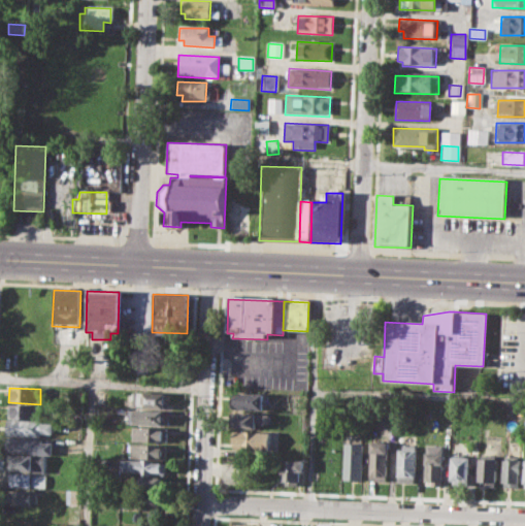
[(132,394),(163,394),(163,409),(131,408),(132,394)]
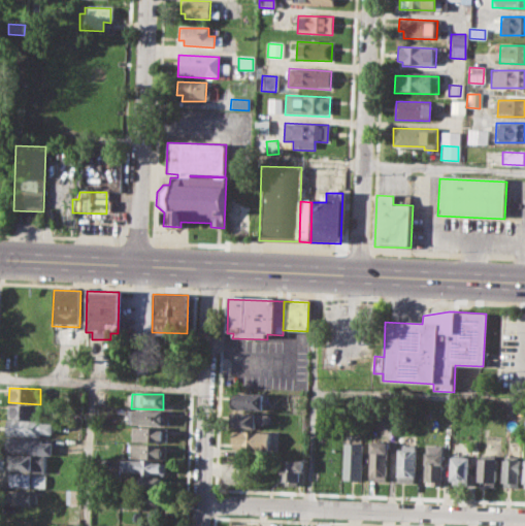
[(234,395),(263,396),(262,412),(233,409),(234,395)]
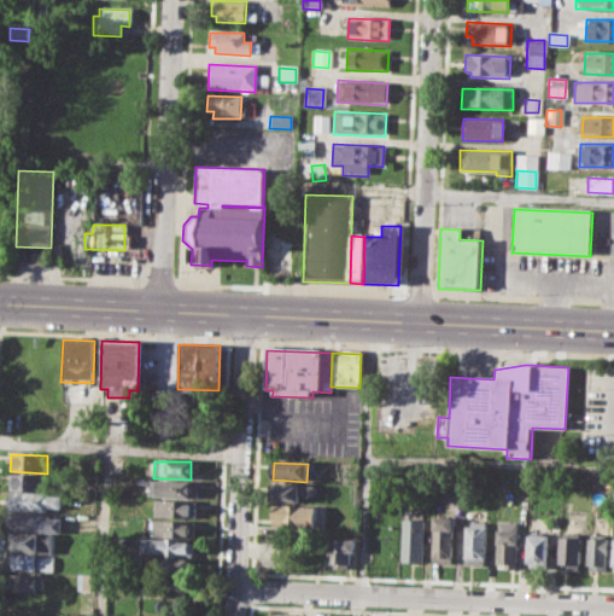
[(10,475),(47,477),(46,492),(9,489),(10,475)]
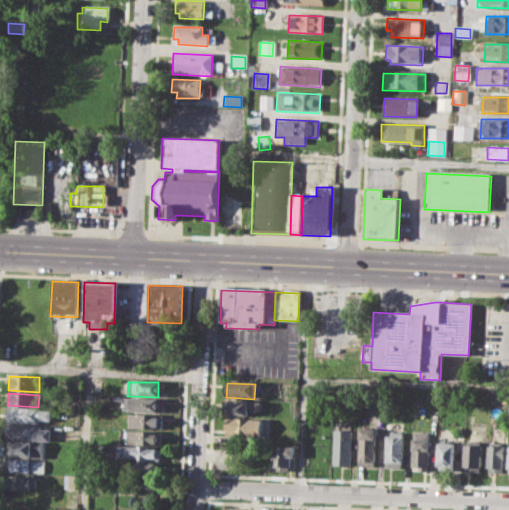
[(128,399),(159,400),(158,414),(122,412),(122,403),(128,403),(128,399)]
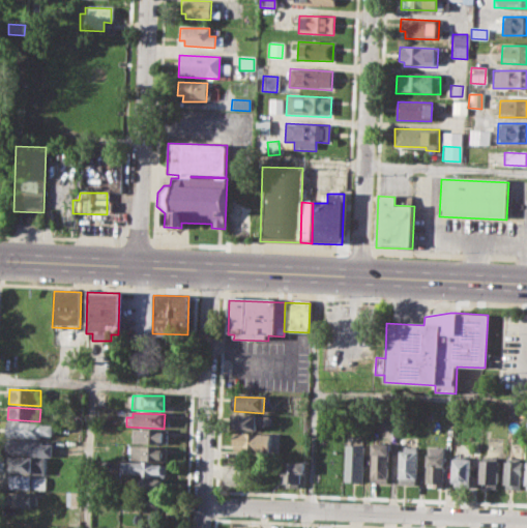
[(233,415),(269,417),(269,427),(258,427),(257,432),(233,431),(233,415)]
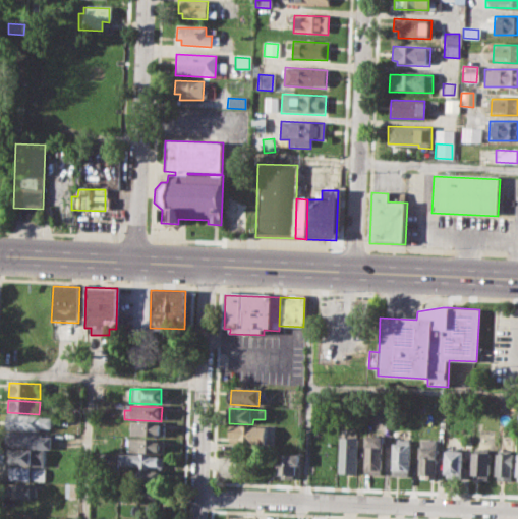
[(6,415),(51,417),(50,428),(38,427),(38,431),(6,429),(6,415)]
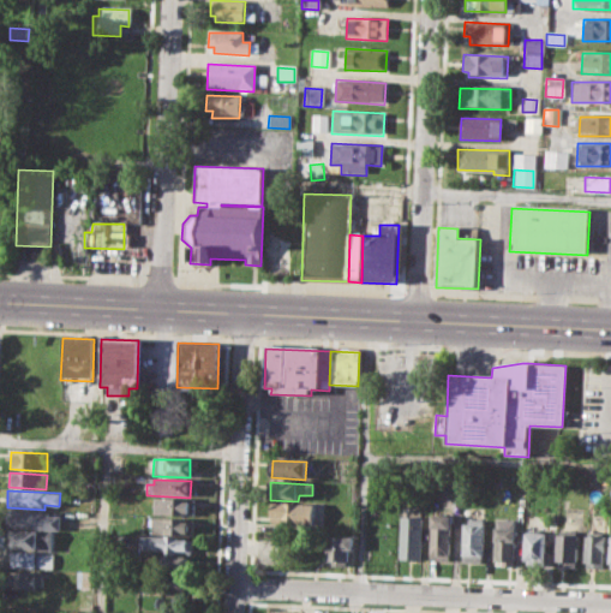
[(154,499),(191,500),(191,517),(154,516),(154,499)]
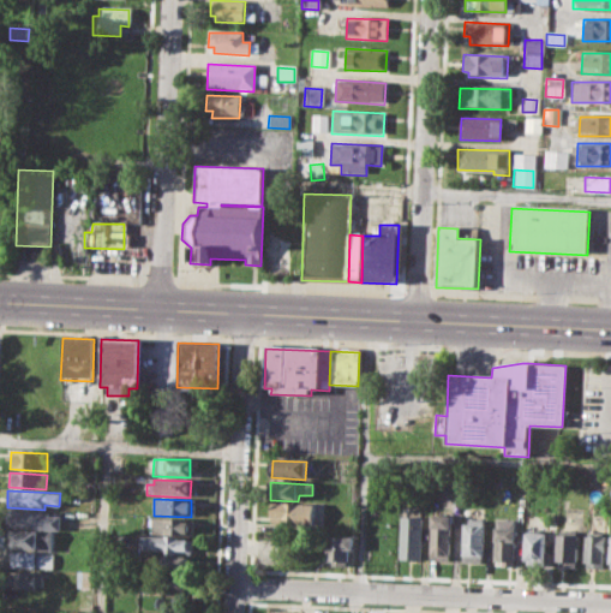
[(269,504),(313,505),(312,527),(269,525),(269,504)]
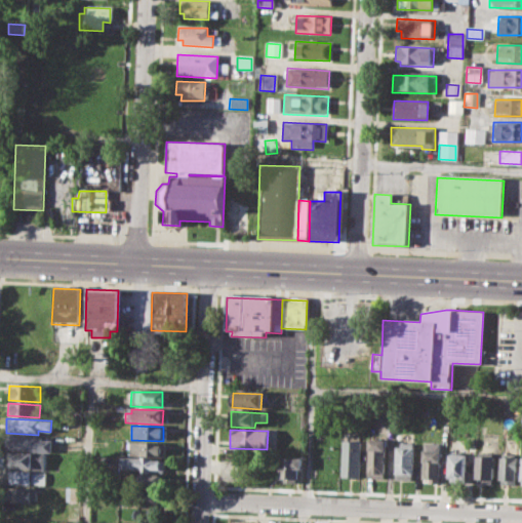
[(5,437),(40,439),(40,442),(50,442),(50,453),(28,452),(28,449),(4,448),(5,437)]
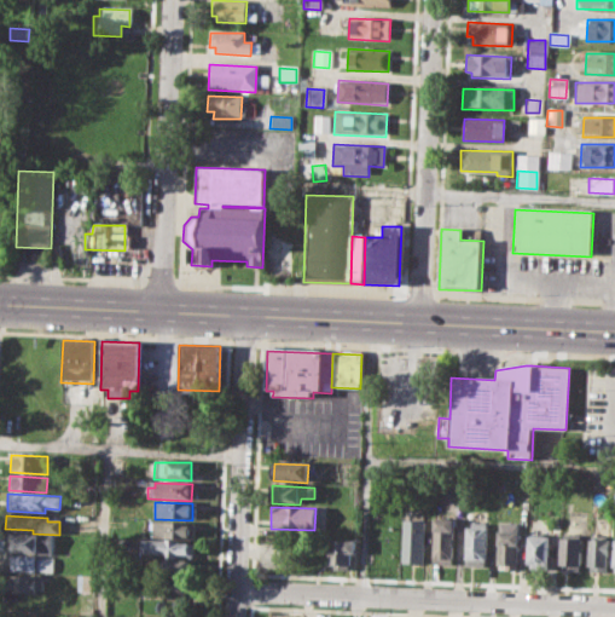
[(431,518),(451,519),(450,566),(430,565),(431,518)]
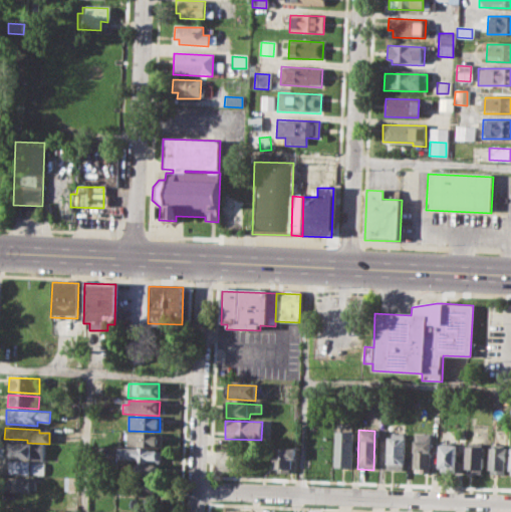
[(330,432),(351,433),(350,469),(329,468),(330,432)]
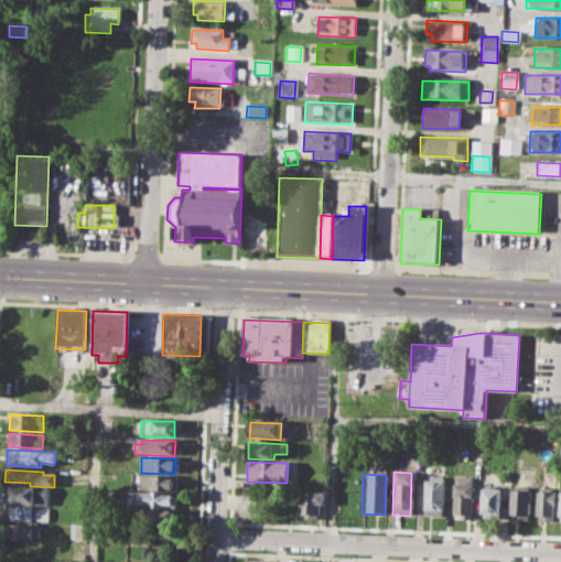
[(138,475),(174,477),(174,492),(137,489),(138,475)]
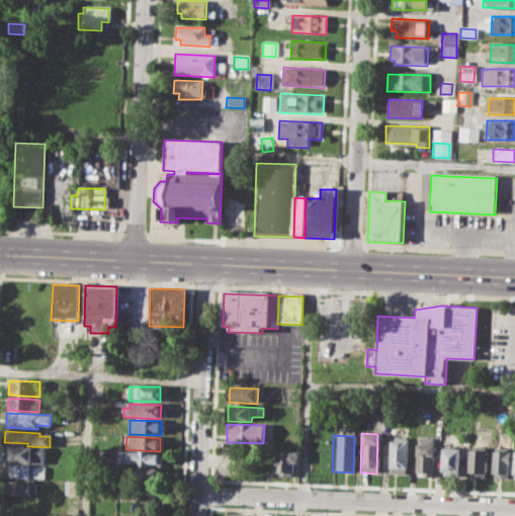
[(387,441),(392,442),(393,437),(405,438),(403,476),(385,475),(387,441)]
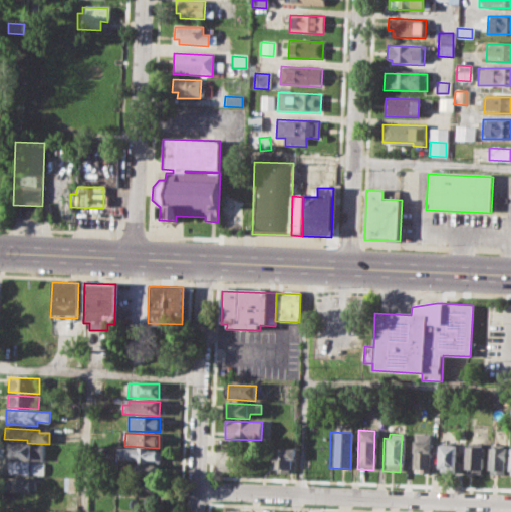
[(411,435),(430,435),(428,475),(417,474),(417,469),(410,469),(411,435)]
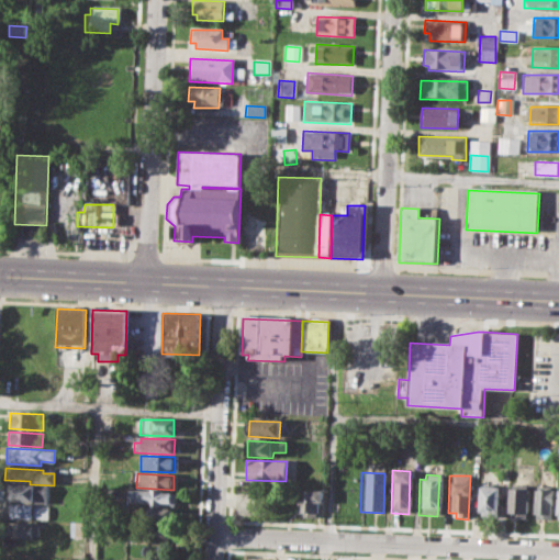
[(4,485),(47,486),(46,504),(3,502),(4,485)]
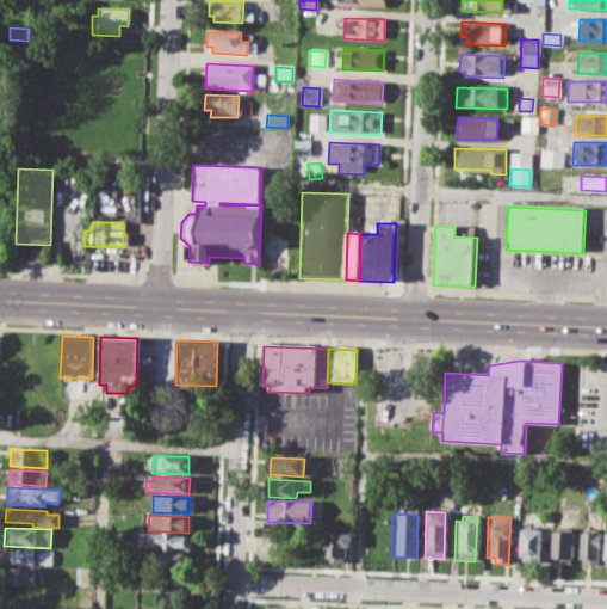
[(519,530),(540,531),(539,565),(518,564),(519,530)]
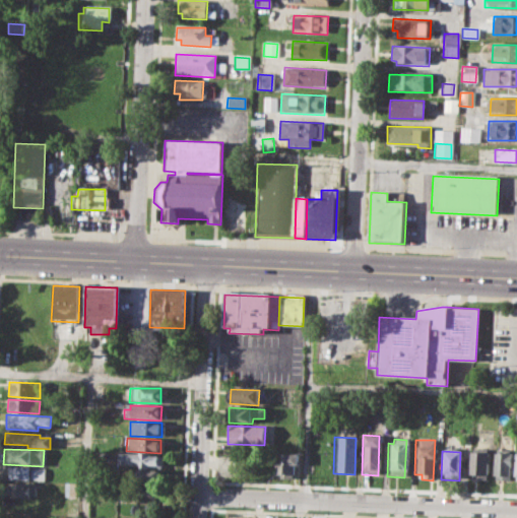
[(469,452),(487,453),(486,481),(468,480),(469,452)]
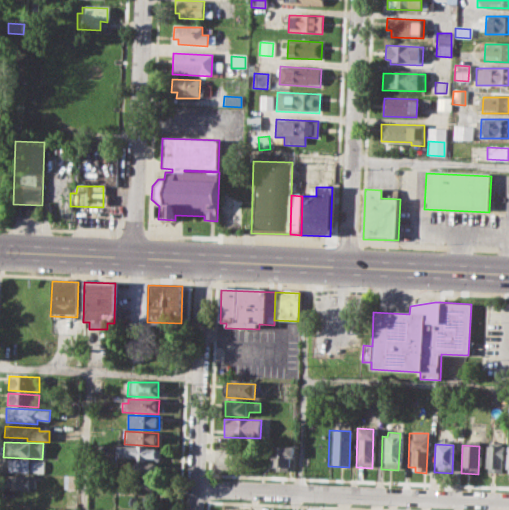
[(270,446),(294,447),(293,460),(289,459),(288,469),(269,468),(270,446)]
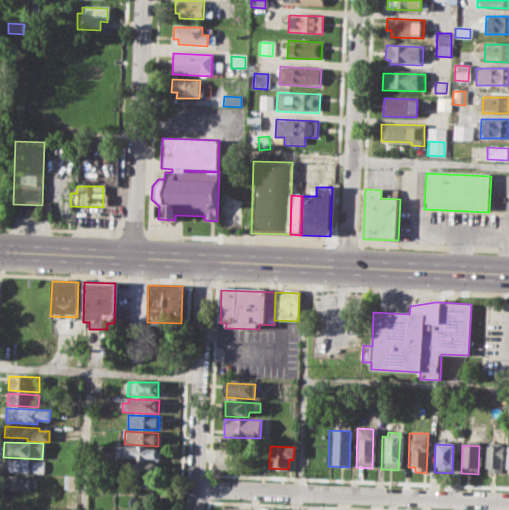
[(115,447),(158,449),(158,462),(136,462),(136,458),(115,457),(115,447)]
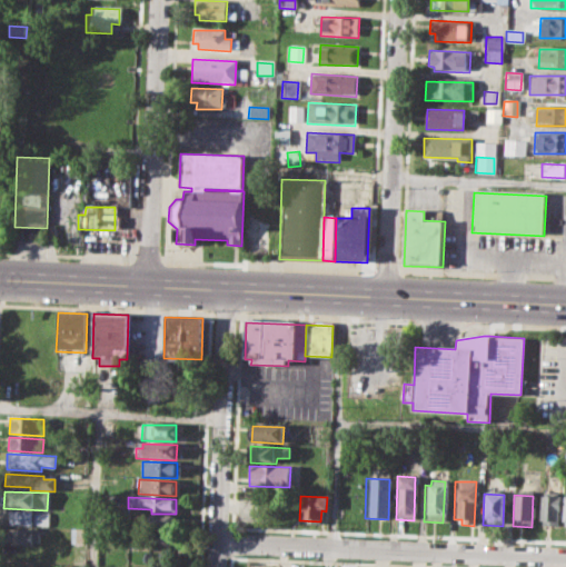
[(540,497),(558,497),(558,528),(543,527),(543,521),(539,521),(540,497)]
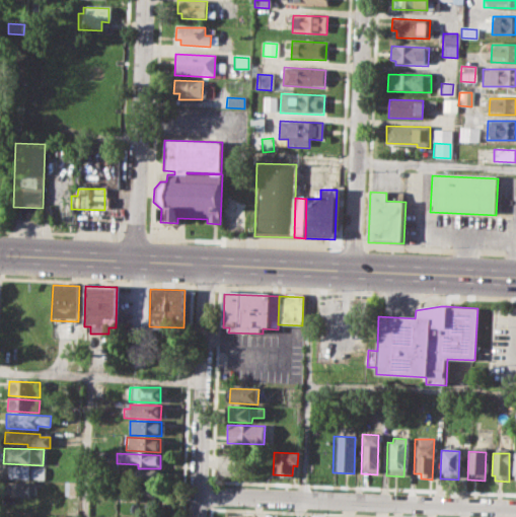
[(8,466),(44,468),(44,482),(7,479),(8,466)]
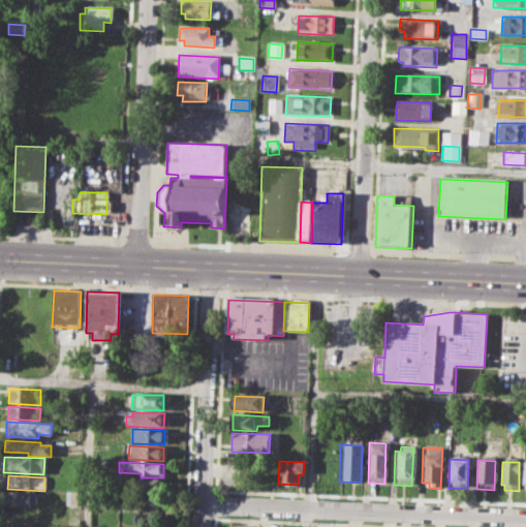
[(128,479),(163,481),(163,495),(128,494),(128,479)]
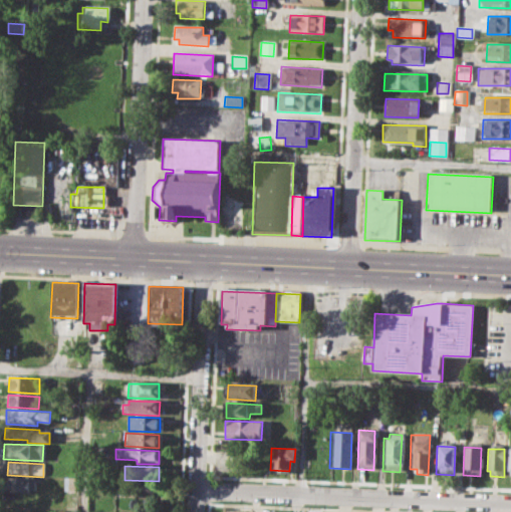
[(3,478),(35,479),(34,491),(27,490),(27,494),(7,493),(8,491),(3,490),(3,478)]
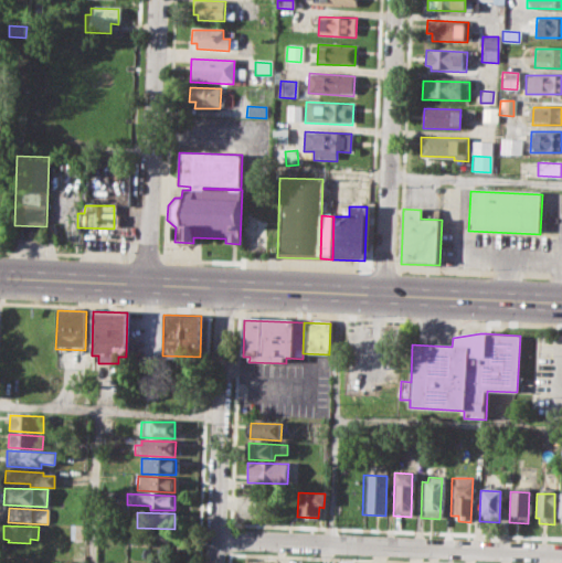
[(70,526),(82,526),(82,541),(69,540),(70,526)]
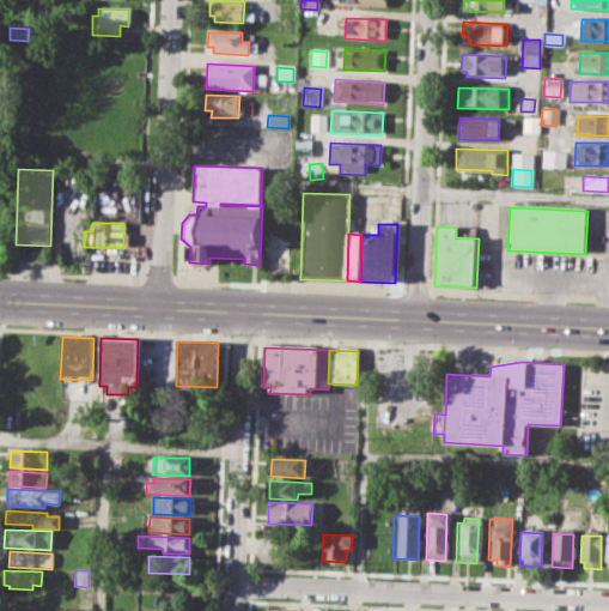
[(138,575),(192,578),(192,594),(138,592),(138,575)]
